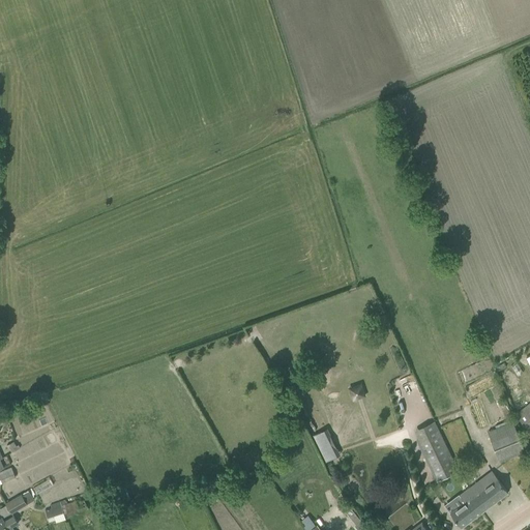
[(516,414),(529,432),(529,430),(529,403),(526,406),(516,414)]
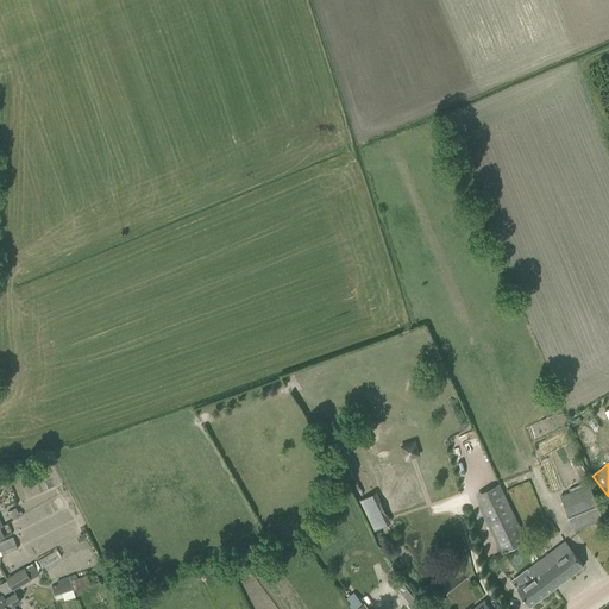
[(496,485),(477,495),(483,507),(481,508),(501,551),(502,553),(528,540),(501,483),(496,485)]
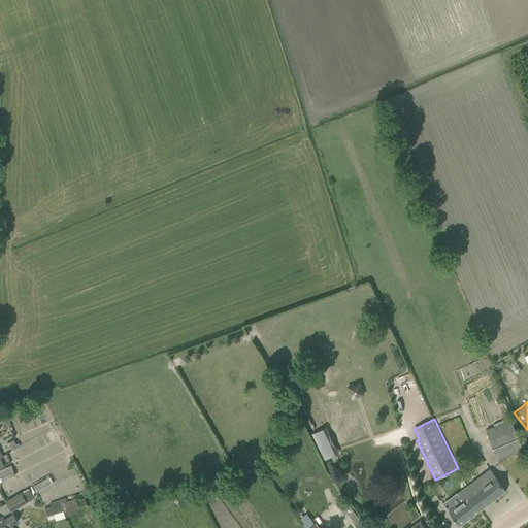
[(485,429),(493,450),(497,459),(523,449),(510,419),(485,429)]
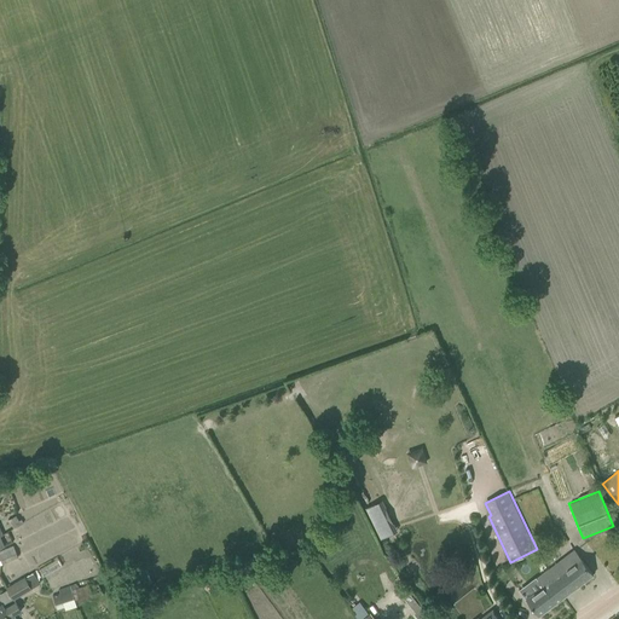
[(379,538),(393,533),(380,501),(365,505),(379,538)]
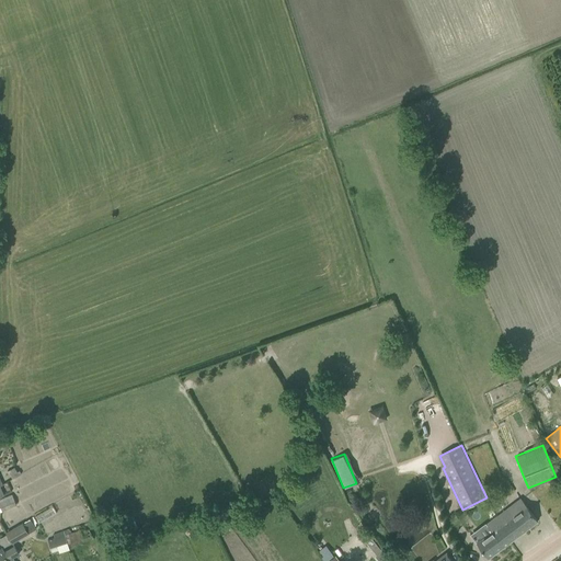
[(7,471),(12,479),(21,474),(19,471),(16,472),(14,467),(7,471)]
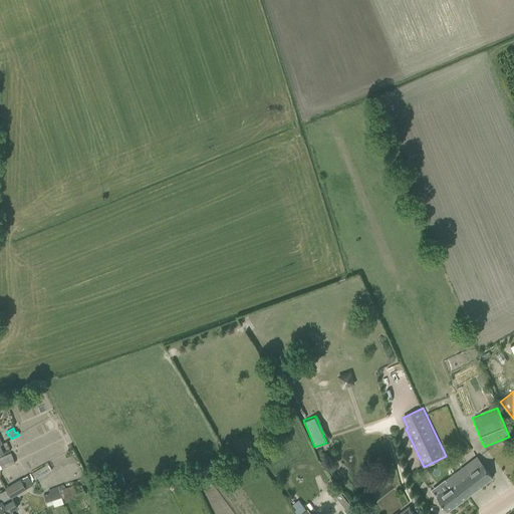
[(0,458),(0,469),(15,464),(11,454),(0,458)]
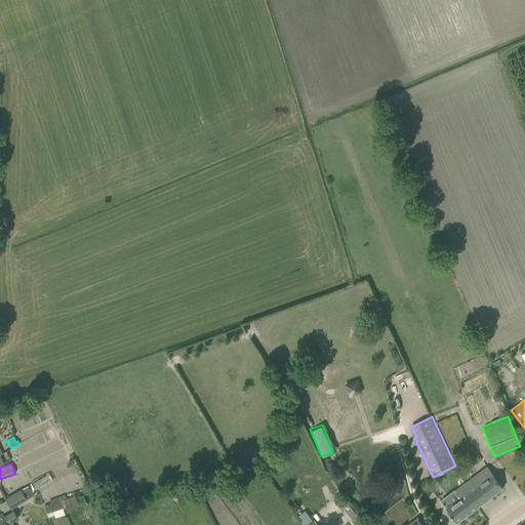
[(459,497),(446,508),(456,522),(502,488),(487,467),(462,485),(455,491),(459,497)]
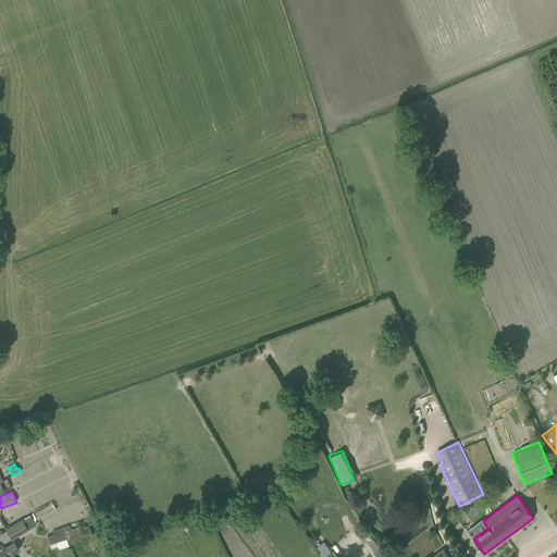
[(8,531),(12,540),(36,527),(31,518),(8,531)]
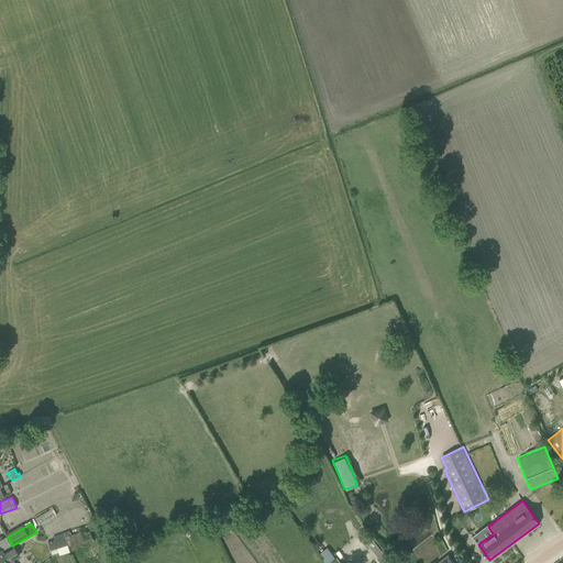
[(69,532),(63,533),(67,547),(69,545),(70,549),(94,541),(90,532),(81,534),(80,532),(70,536),(69,532)]
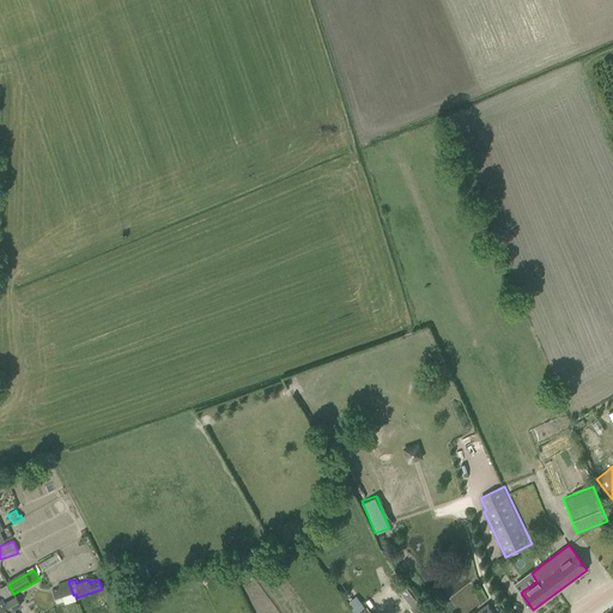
[(68,581),(58,584),(59,588),(64,601),(65,605),(76,601),(73,595),(68,581)]
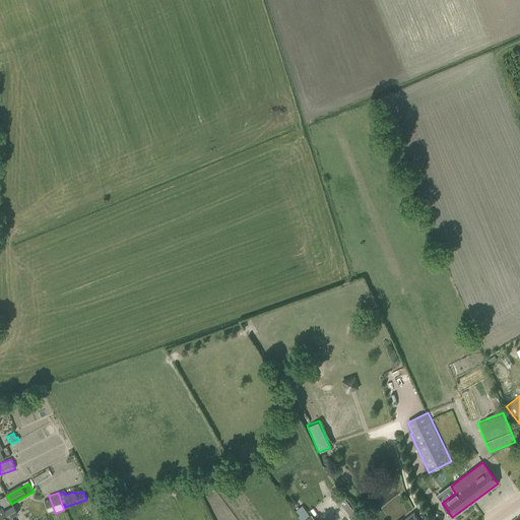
[(341,496),(337,500),(348,514),(353,510),(341,496)]
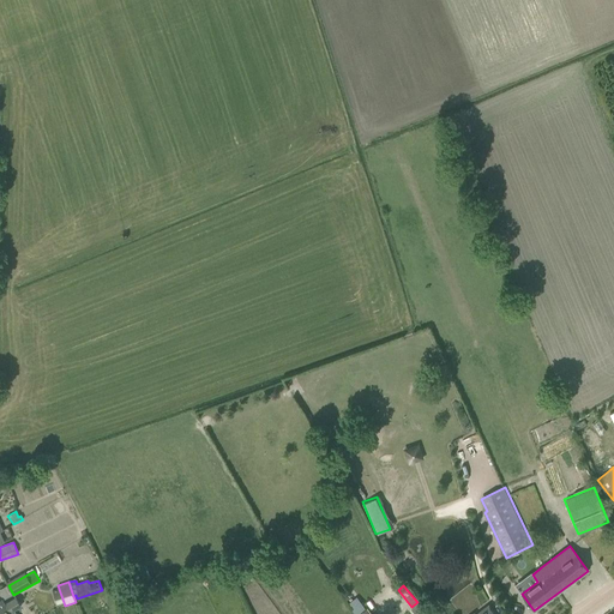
[(156,595),(144,600),(148,607),(158,603),(156,595)]
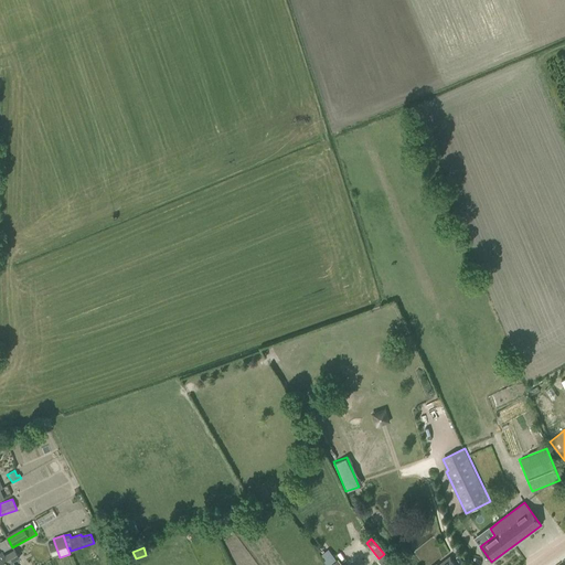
[(0,564),(14,564),(13,561),(18,558),(12,550),(3,555),(1,552),(0,552),(0,564)]
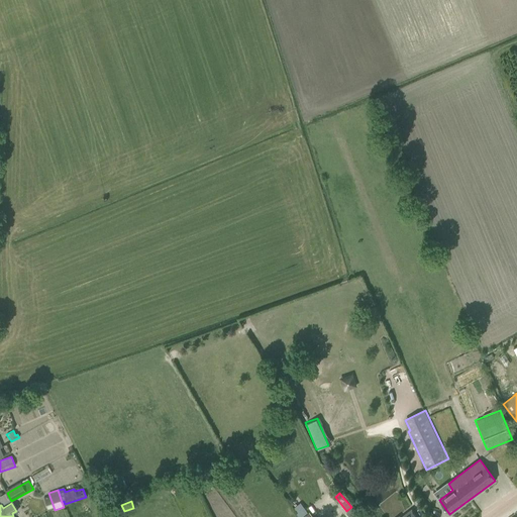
[(347,511),(345,512),(349,516),(360,516),(356,510),(353,506),(351,507),(346,511),(347,511)]
